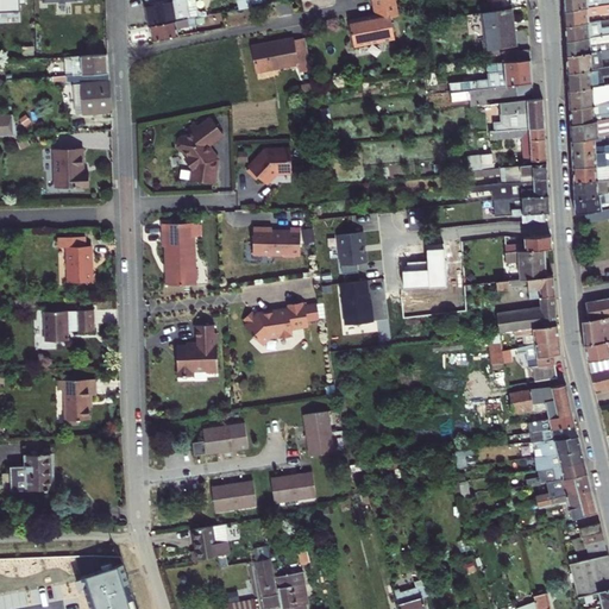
[(0,0),(0,11),(23,11),(23,4),(29,4),(27,0),(0,0)]
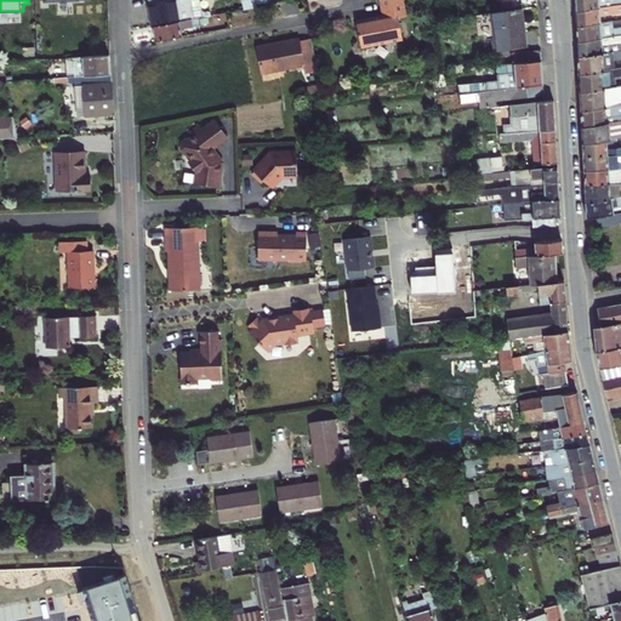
[(147,0),(152,26),(178,21),(174,0),(147,0)]
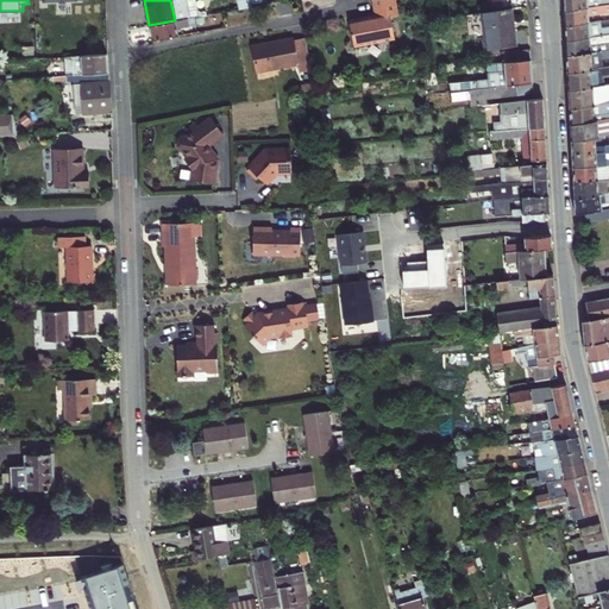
[(375,16),(350,19),(355,45),(394,38),(390,18),(397,17),(395,0),(374,0),(371,0),(375,16)]
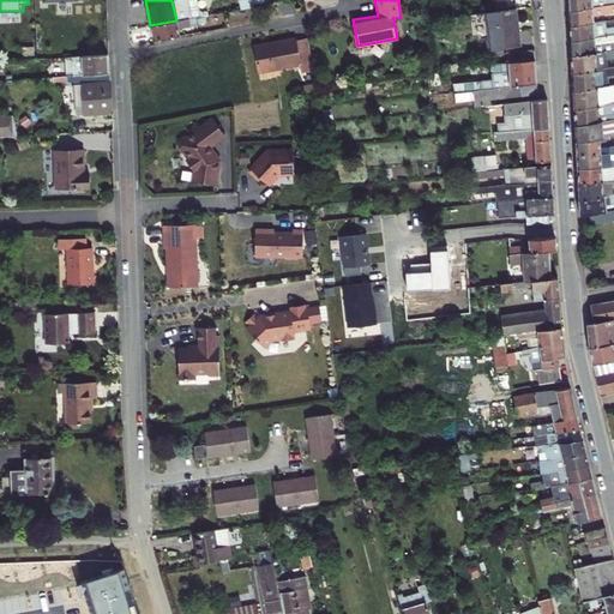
[(613,0),(571,10),(571,24),(596,19),(595,8),(601,10),(613,7),(613,0)]
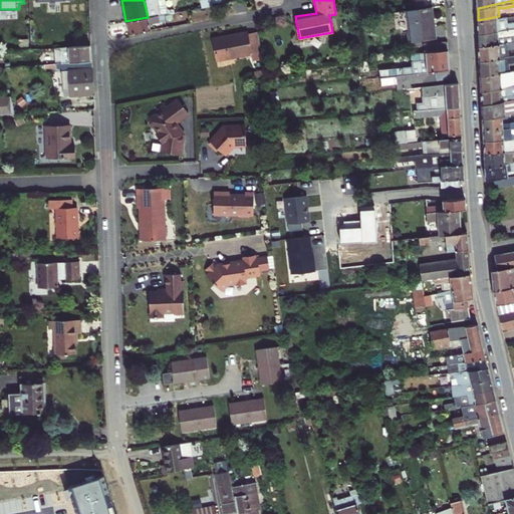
[(434,6),(408,9),(414,40),(438,36),(434,6)]
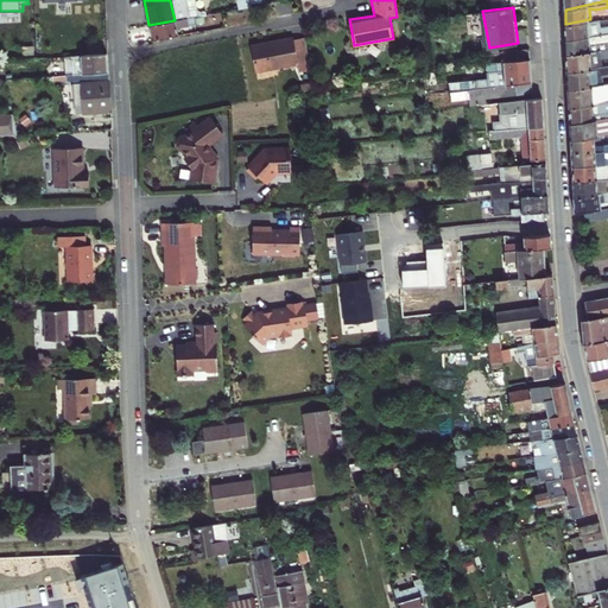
[(149,25),(151,43),(184,36),(181,19),(175,20),(149,25)]
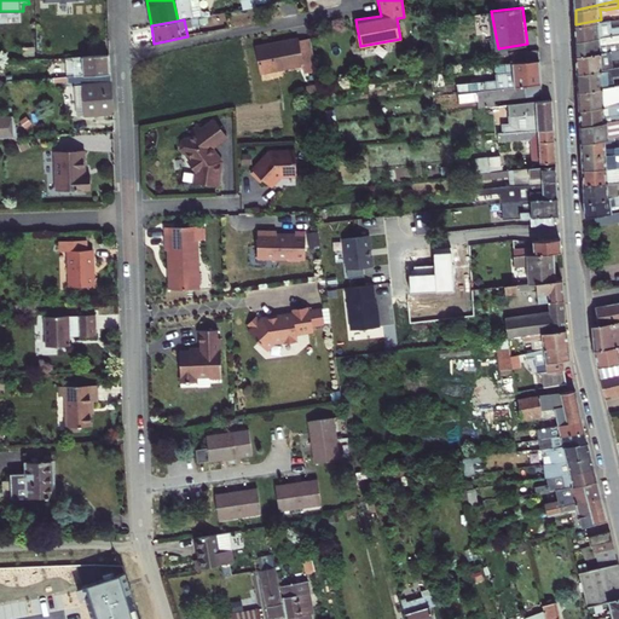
[(576,24),(577,40),(618,32),(618,23),(601,27),(601,19),(576,24)]
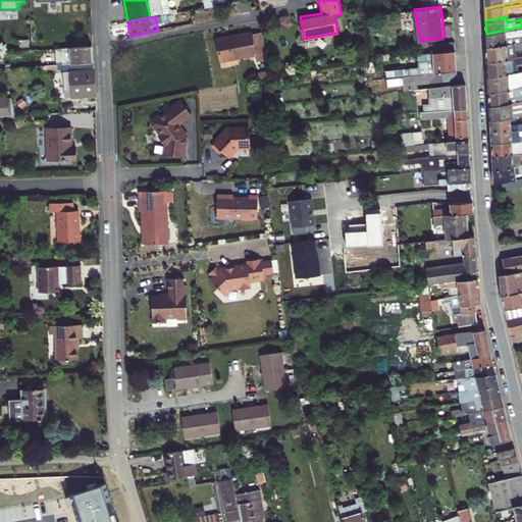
[(521,27),(486,34),(486,46),(508,42),(508,36),(521,33),(521,27)]
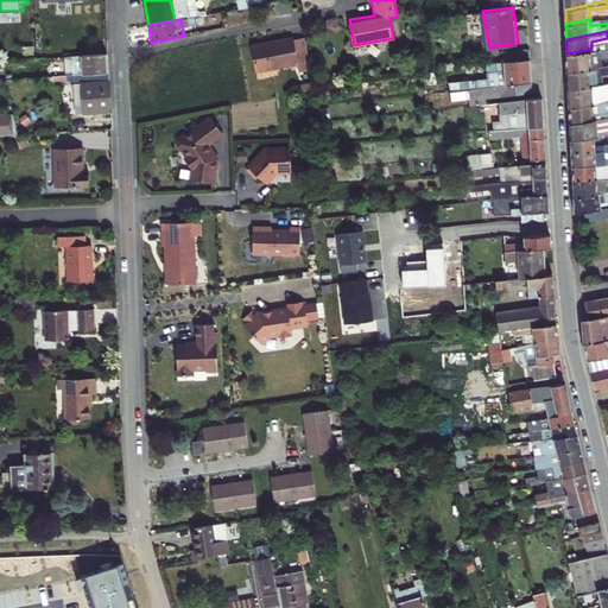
[(290,39),(290,37),(248,44),(253,71),(293,64),(295,73),(306,71),(302,37),(290,39)]
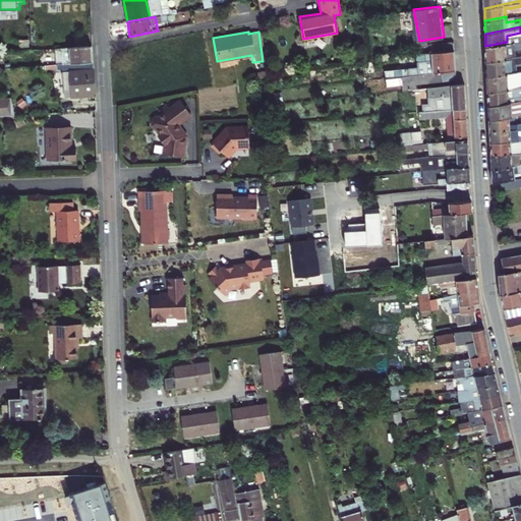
[(520,33),(507,36),(507,42),(520,39),(520,33)]
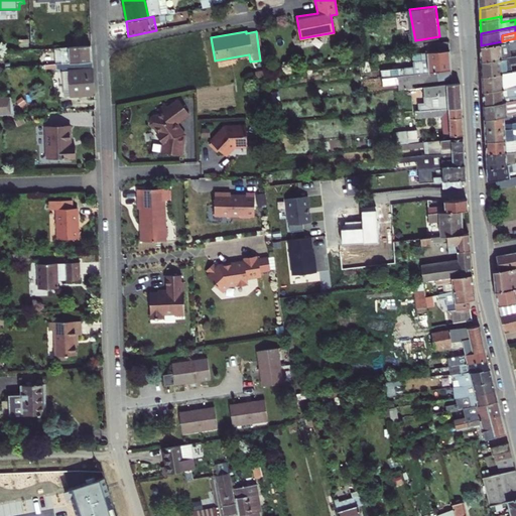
[(427,41),(428,50),(449,48),(449,38),(427,41)]
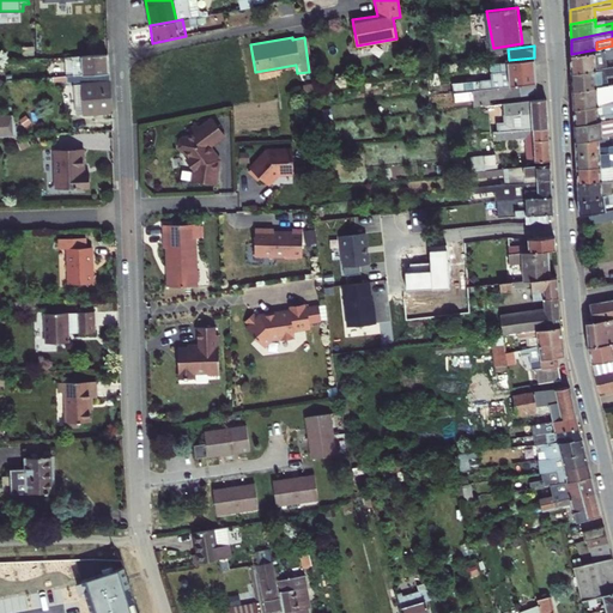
[(571,54),(572,73),(610,67),(608,56),(612,55),(612,46),(596,49),(571,54)]
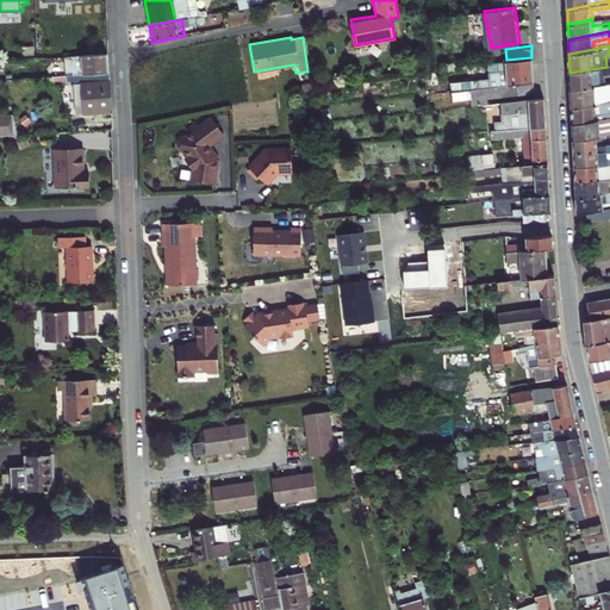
[(534,81),(531,57),(506,60),(509,83),(534,81)]
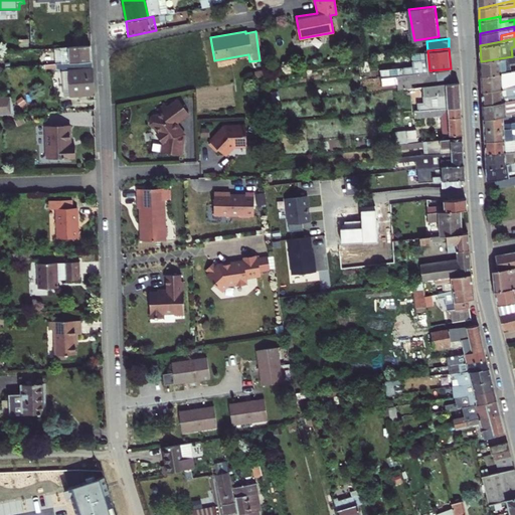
[(73,53),(73,65),(75,65),(96,65),(95,52),(73,53)]
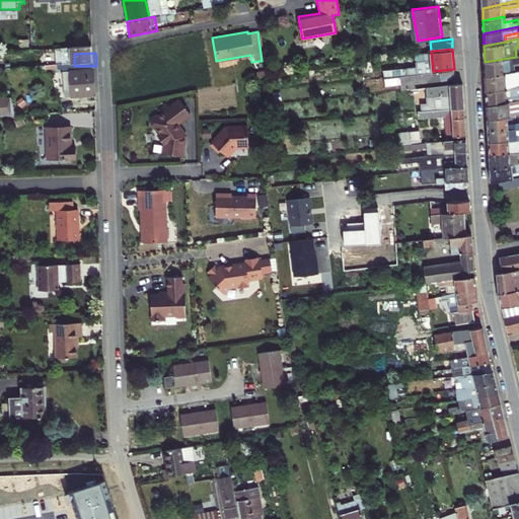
[(485,62),(486,76),(507,73),(507,66),(518,63),(518,56),(516,57),(485,62)]
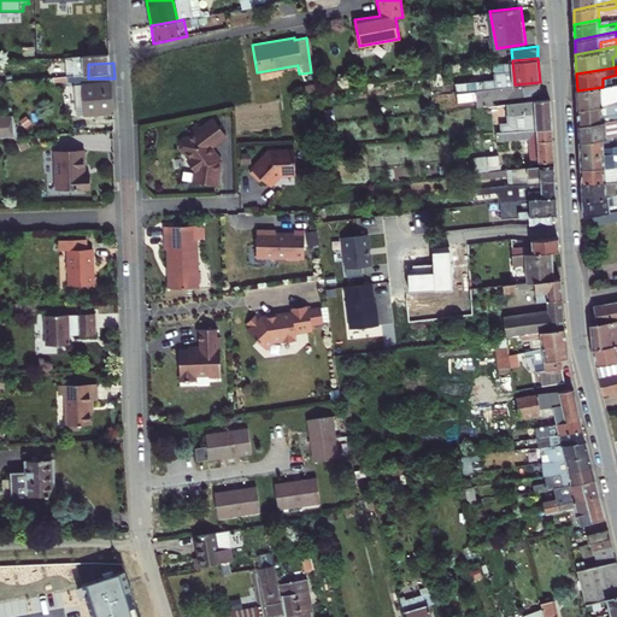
[(116,117),(115,78),(90,78),(92,118),(116,117)]
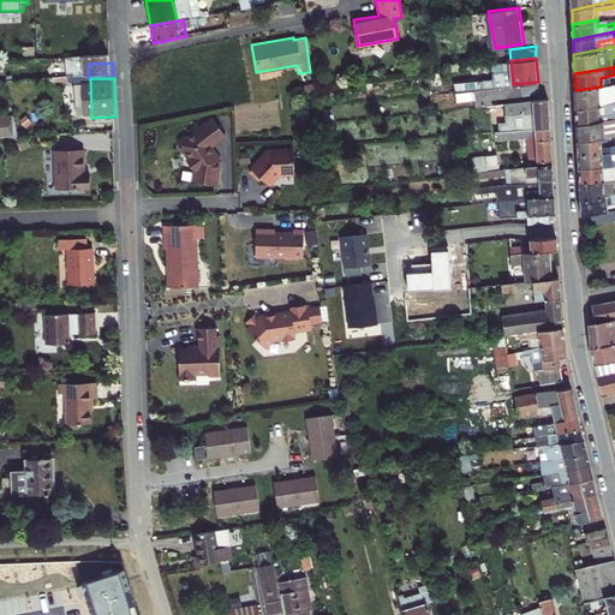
[(539,91),(539,82),(538,82),(513,84),(477,89),(472,89),(473,91),(477,91),(478,96),(489,95),(489,97),(539,91)]
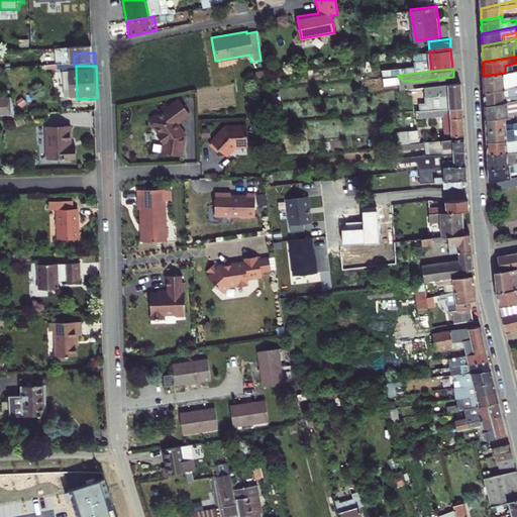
[(506,87),(506,80),(516,78),(516,70),(505,73),(484,76),(484,91),(506,87)]
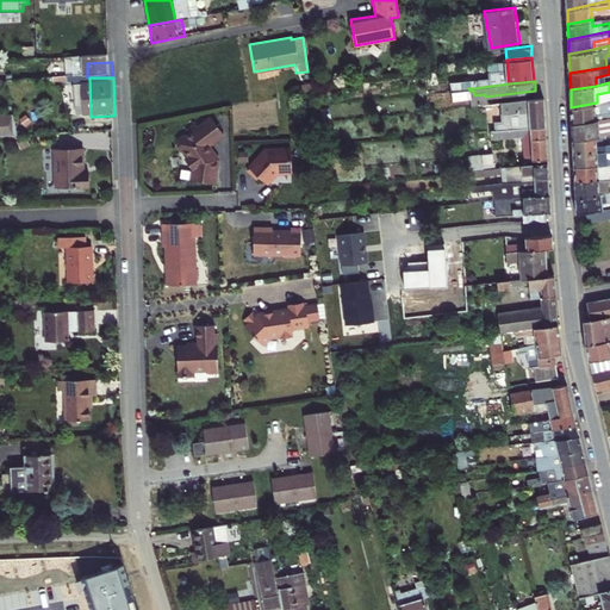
[(500,128),(500,130),(531,126),(546,125),(543,97),(510,100),(512,124),(504,124),(505,126),(500,128)]
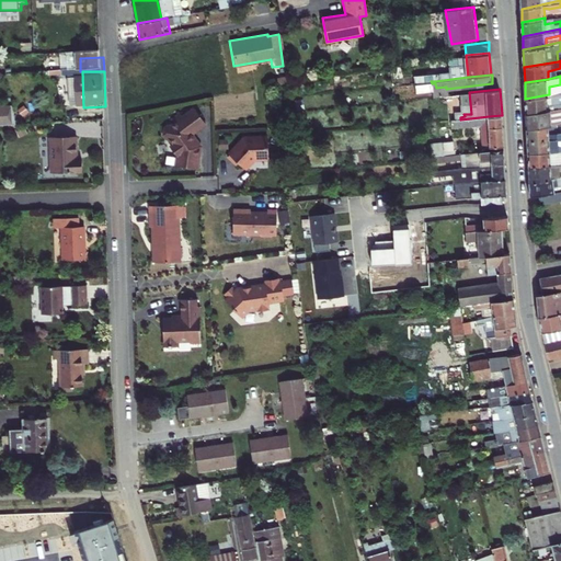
[(525,99),(526,114),(548,111),(548,103),(558,102),(557,93),(549,94),(525,99)]
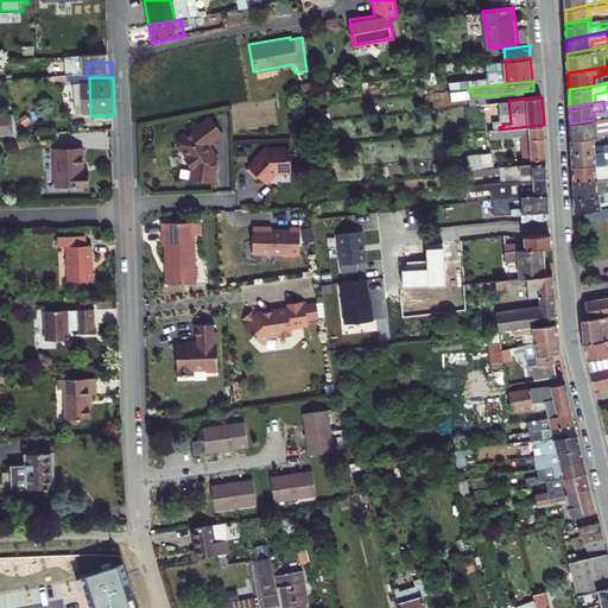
[(21,135),(18,115),(1,116),(2,137),(21,135)]
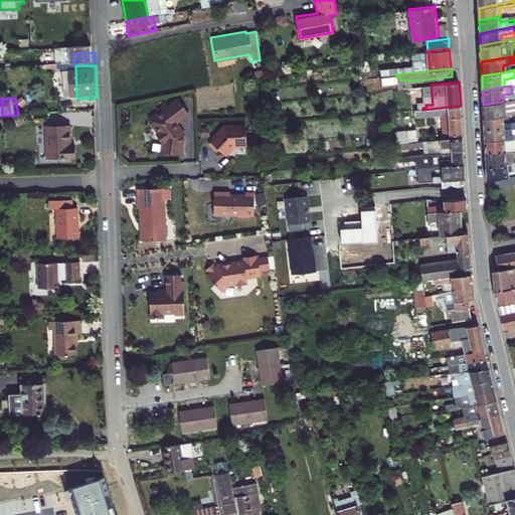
[(188,112),(178,99),(168,107),(164,103),(157,109),(161,113),(152,119),(151,125),(153,129),(155,127),(160,134),(162,132),(165,133),(167,135),(166,138),(162,142),(163,144),(163,148),(165,152),(181,154),(183,134),(174,122),(188,112)]
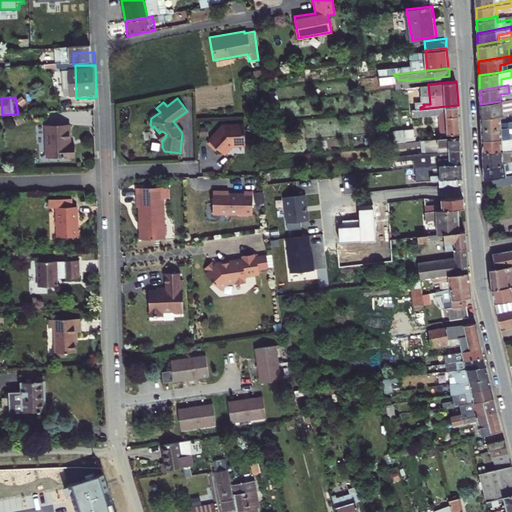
[(480,104),(481,116),(504,113),(504,107),(511,105),(511,98),(500,101),(480,104)]
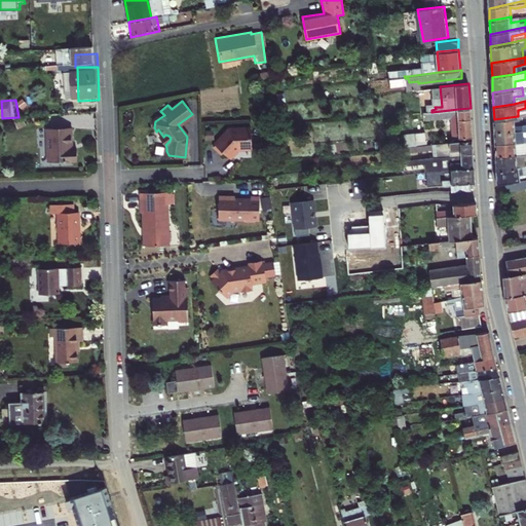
[(472,137),(471,108),(458,109),(460,139),(472,137)]
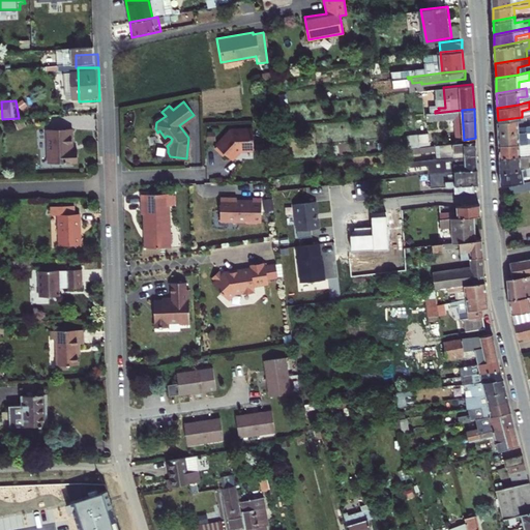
[(522,117),(498,120),(498,133),(529,127),(529,123),(529,124),(528,116),(522,117)]
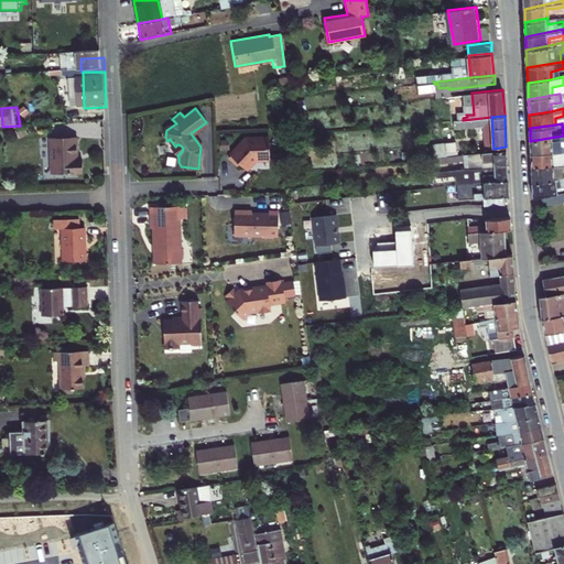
[(563,136),(530,141),(531,152),(555,148),(554,143),(563,141),(563,136)]
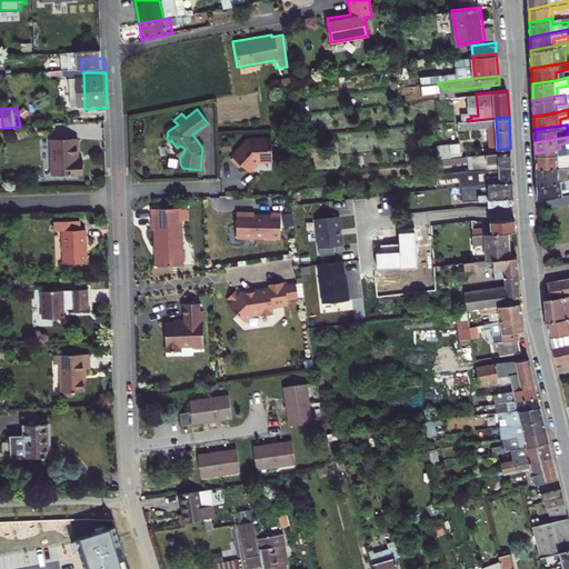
[(271,161),(271,140),(248,141),(248,147),(246,149),(242,146),(230,159),(239,168),(240,166),(247,171),(257,161),(271,161)]
